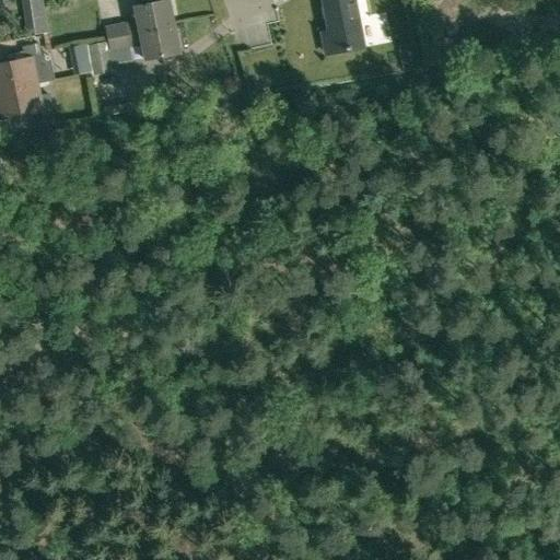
[(42,0),(27,0),(19,1),(24,41),(47,37),(42,0)]
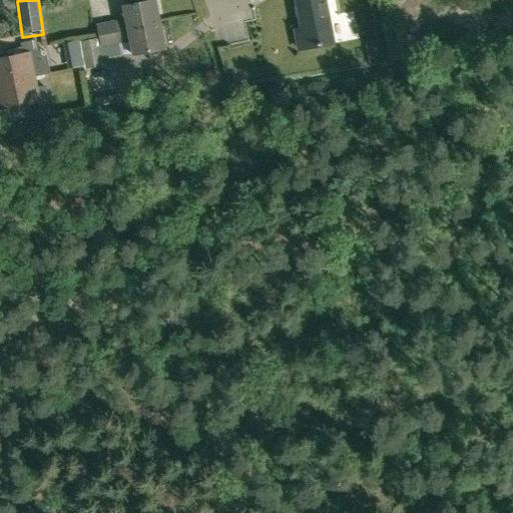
[(100,35),(161,22),(156,0),(143,0),(123,4),(126,18),(98,24),(100,35)]
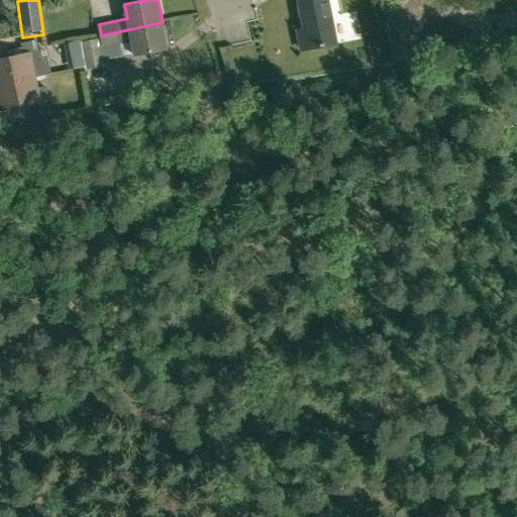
[(327,0),(300,0),(306,29),(299,31),(302,50),(336,44),(327,0)]
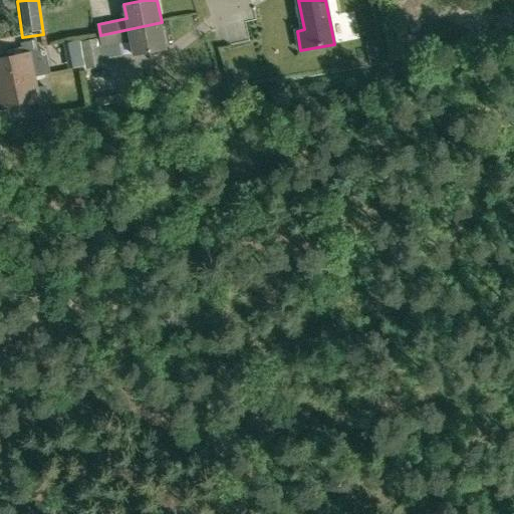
[(103,45),(132,39),(135,53),(167,46),(162,22),(100,35),(103,45)]
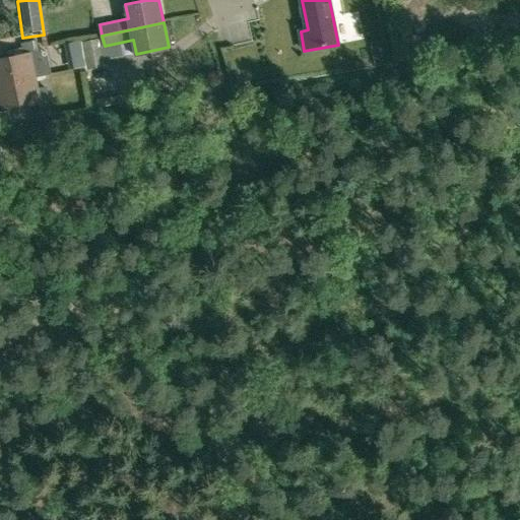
[(0,83),(37,75),(31,53),(40,51),(37,39),(22,42),(24,53),(0,58),(0,83)]
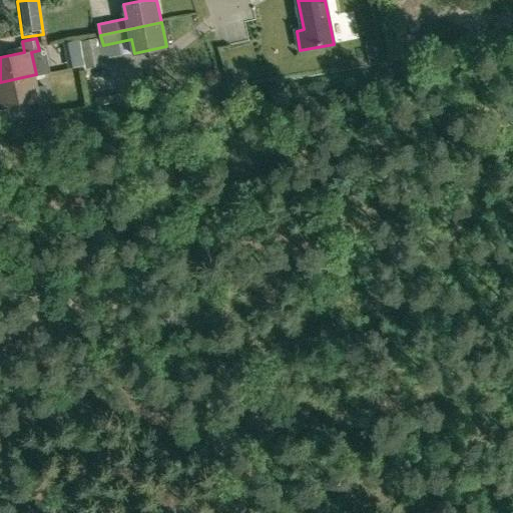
[(85,69),(103,66),(98,38),(80,41),(85,69)]
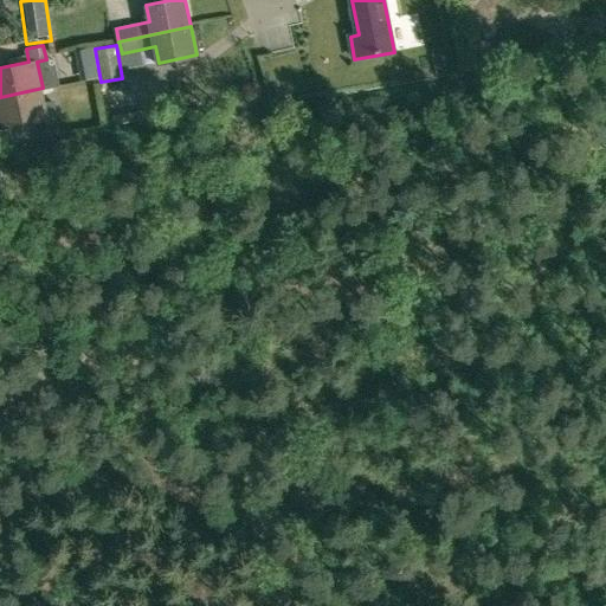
[(43,88),(0,97),(0,120),(1,127),(42,117),(44,130),(60,127),(55,100),(45,102),(43,88)]
